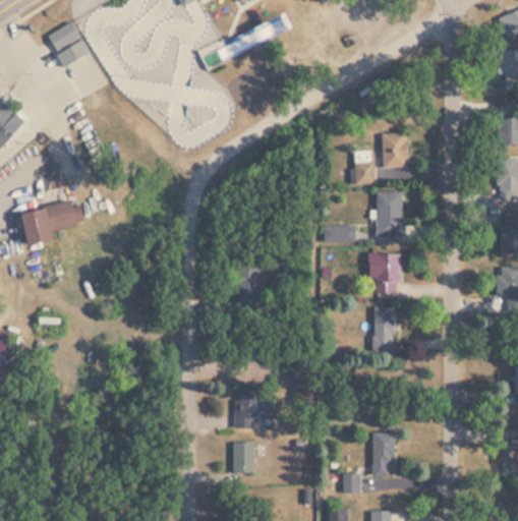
[(266,15),(257,1),(235,13),(243,26),(266,15)]
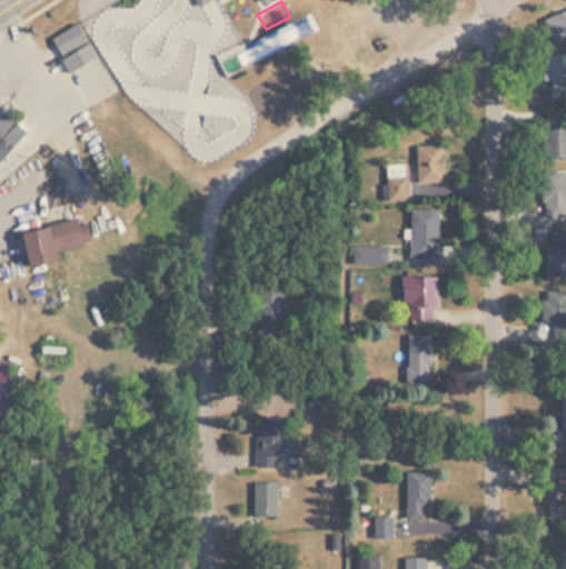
[(552,40),(565,35),(565,7),(543,16),(552,40)]
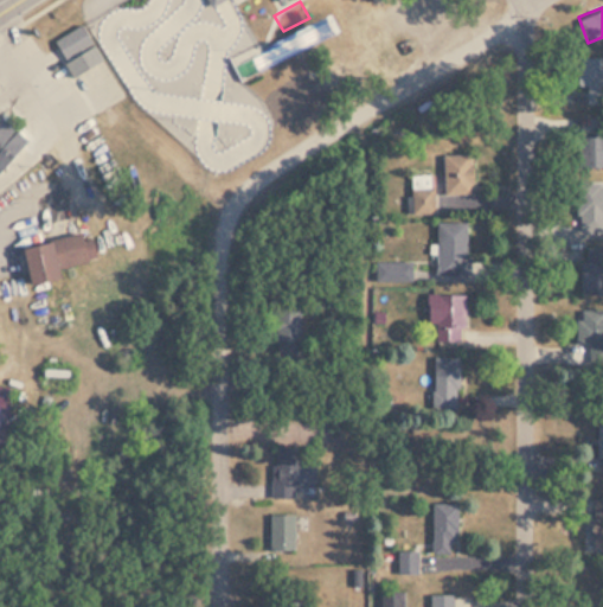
[(239,61),(248,76),(328,33),(320,19),(239,61)]
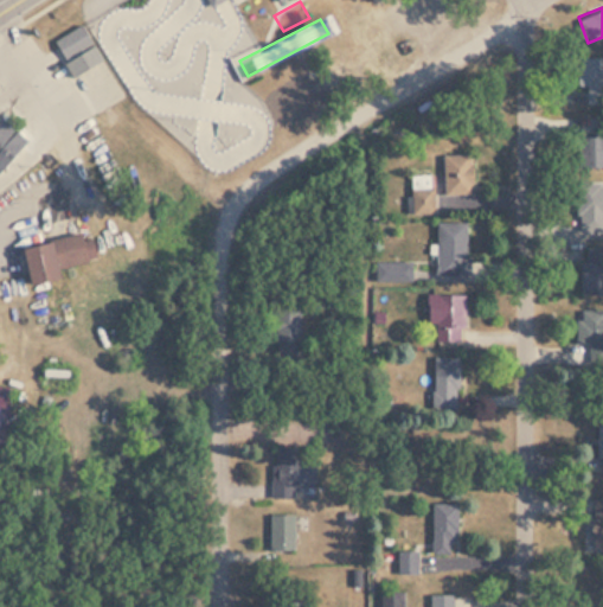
[(53,42),(75,77),(104,58),(83,24),(53,42)]
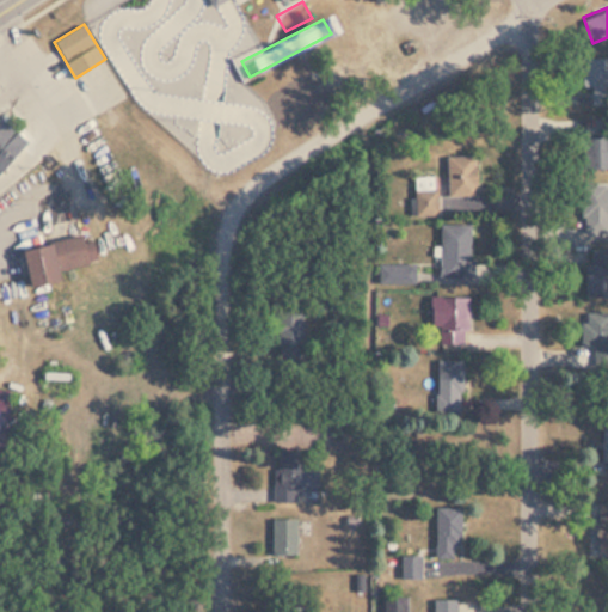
[(607,56),(584,56),(584,86),(607,86),(607,56)]
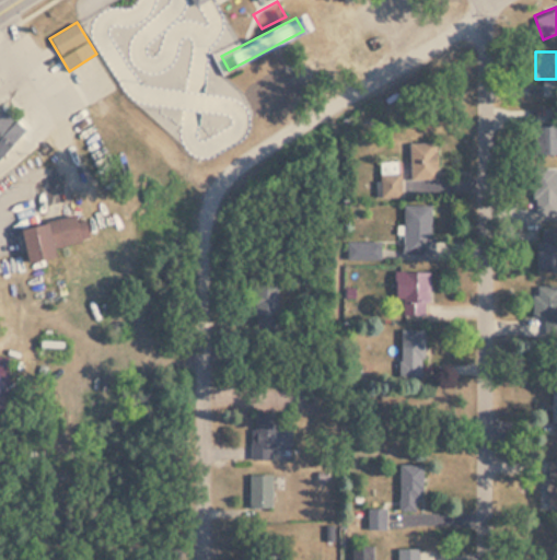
[(247,113),(285,96),(276,76),(239,92),(247,113)]
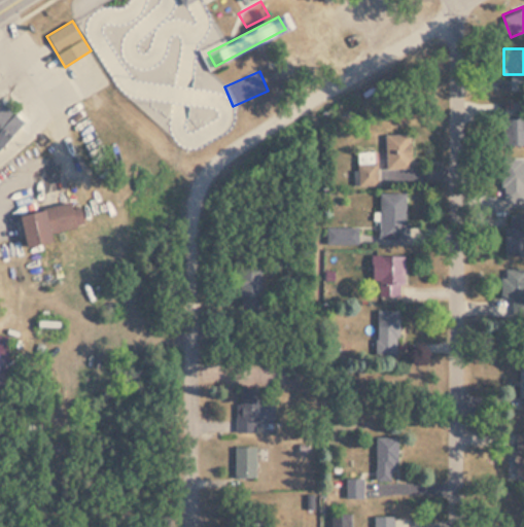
[(0,99),(26,123),(0,149),(0,99)]
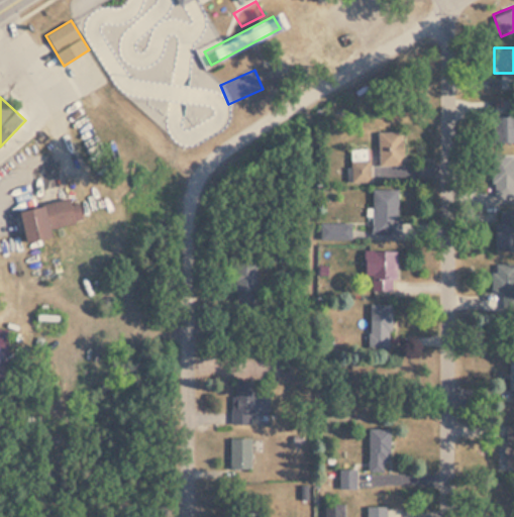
[(513,111),(494,112),(494,142),(513,142),(513,111)]
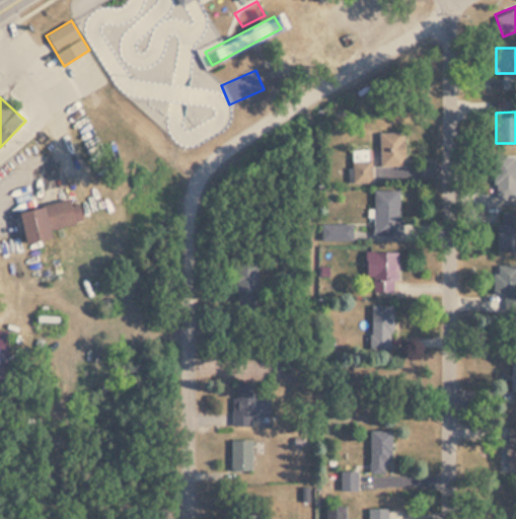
[(381,132),(381,166),(404,166),(404,132),(381,132)]
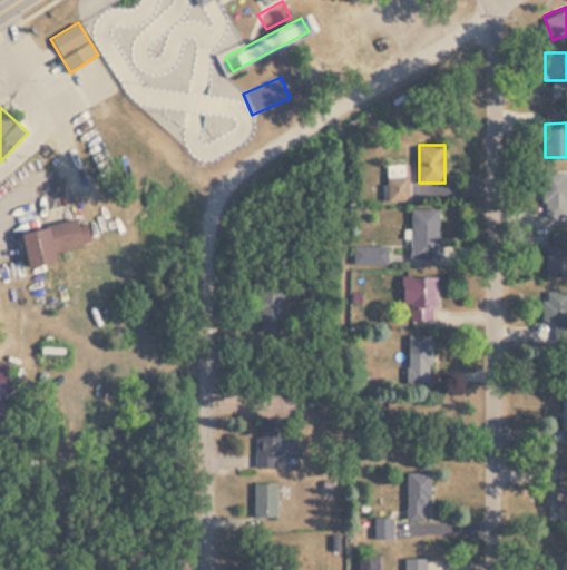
[(389,165),(389,199),(408,199),(408,165),(389,165)]
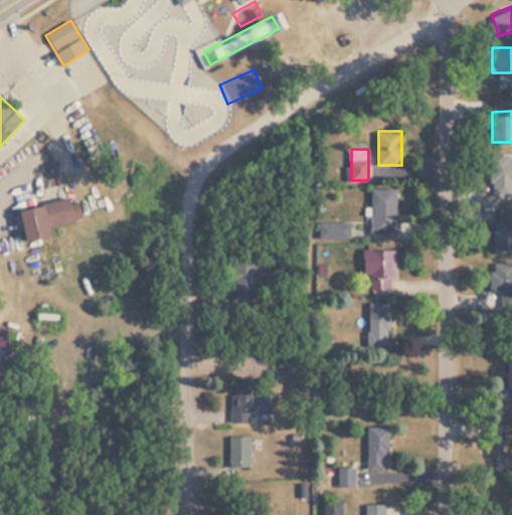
[(511,156),(493,156),(493,194),(511,194),(511,156)]
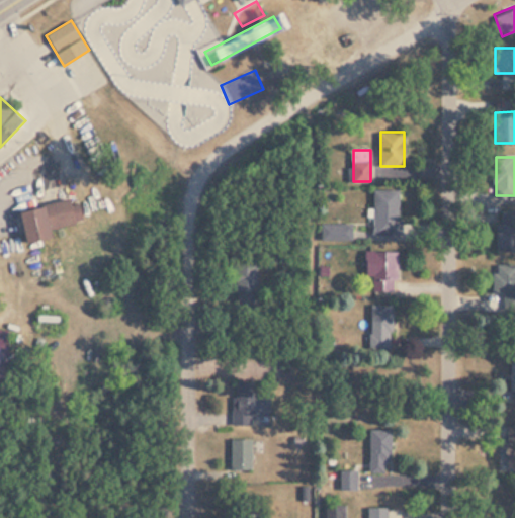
[(375,234),(401,234),(401,189),(375,189),(375,234)]
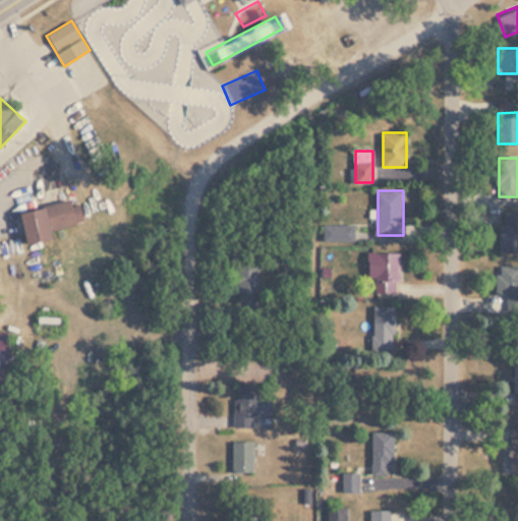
[(16,212),(22,243),(49,238),(47,230),(82,223),(77,199),(16,212)]
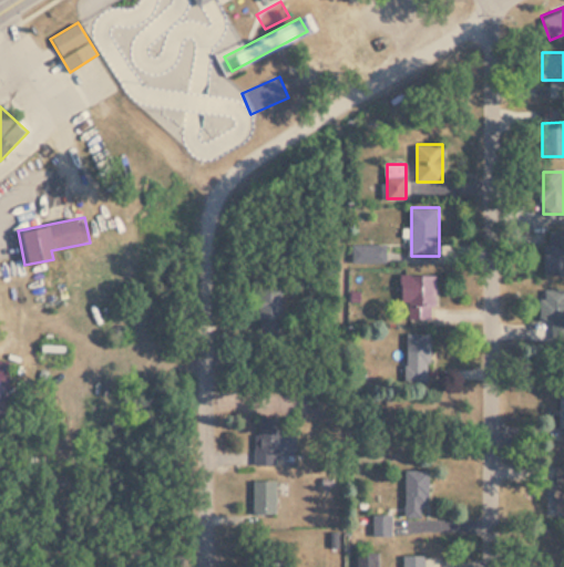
[(545,276),(563,276),(563,245),(545,245),(545,276)]
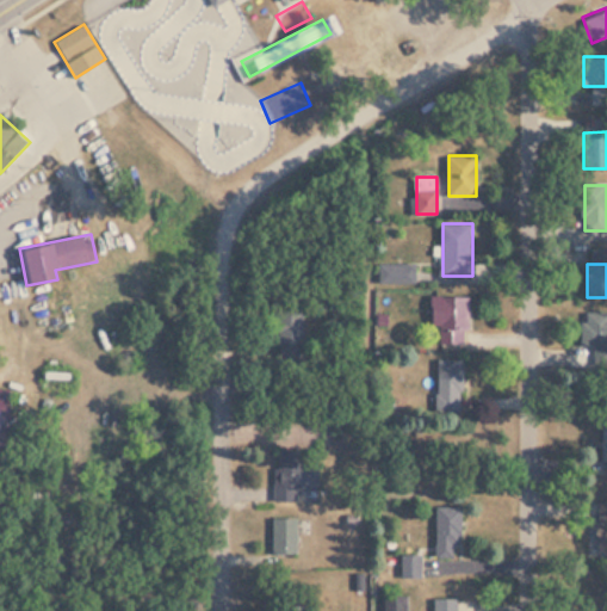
[(432,297),(432,335),(439,335),(439,344),(469,344),(469,297),(432,297)]
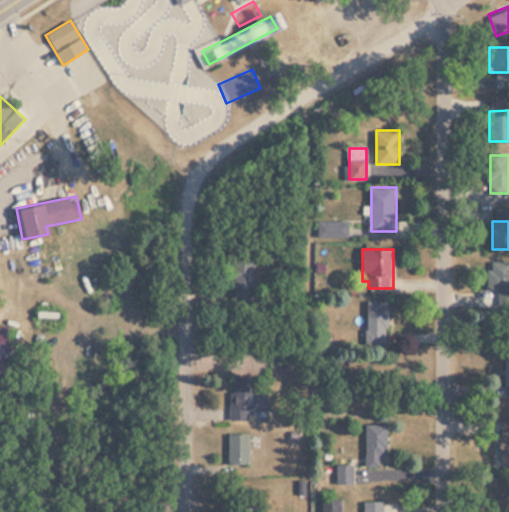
[(257,259),(231,258),(230,289),(256,289),(257,259)]
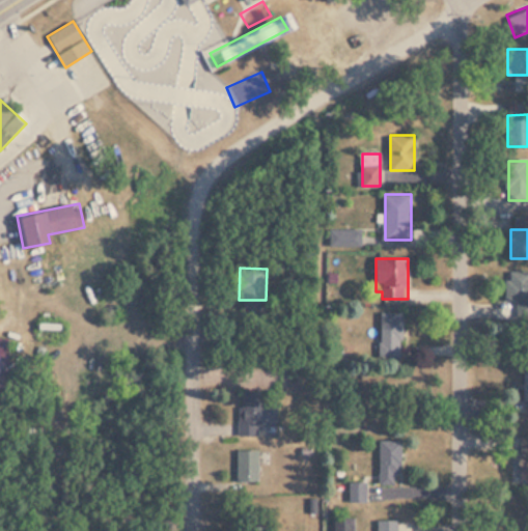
[(527,272),(508,272),(508,308),(527,308),(527,272)]
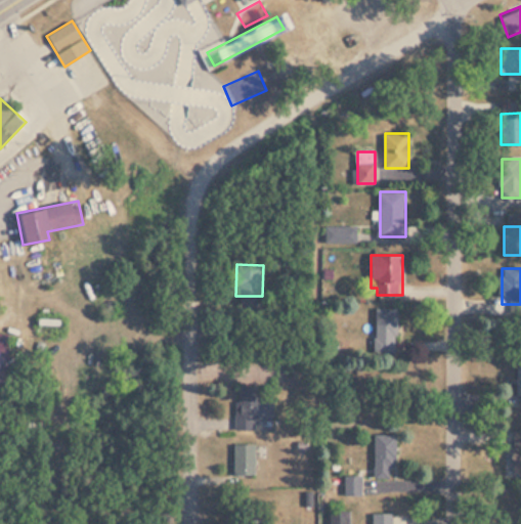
[(398,309),(376,309),(375,350),(397,350),(398,309)]
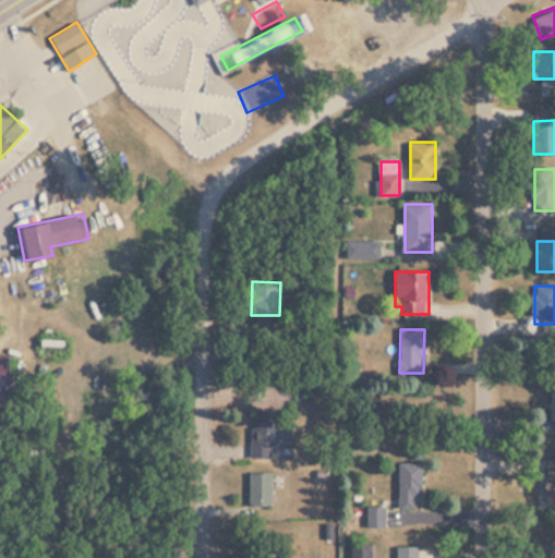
[(0,403),(9,403),(8,354),(0,354),(0,403)]
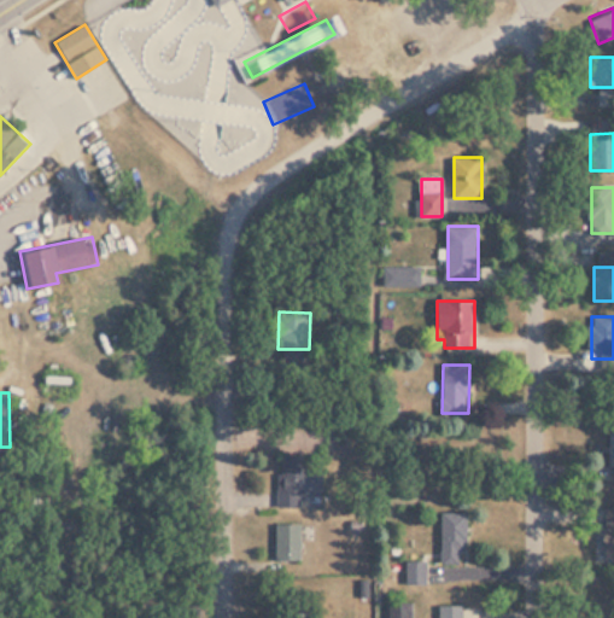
[(302,508),(302,496),(325,496),(325,472),(300,472),(300,455),(280,454),(279,507),(302,508)]
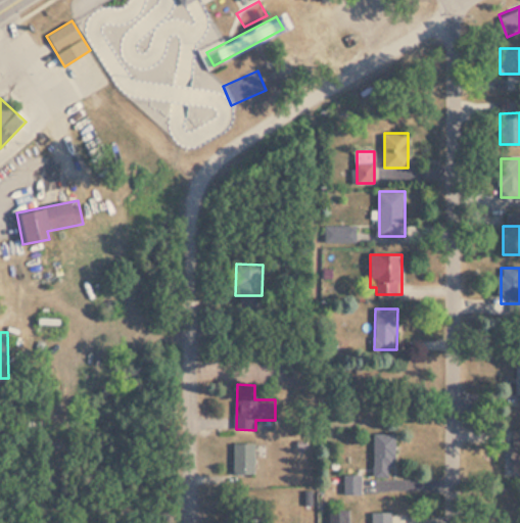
[(395,466),(395,434),(373,434),(373,476),(388,476),(388,466),(395,466)]
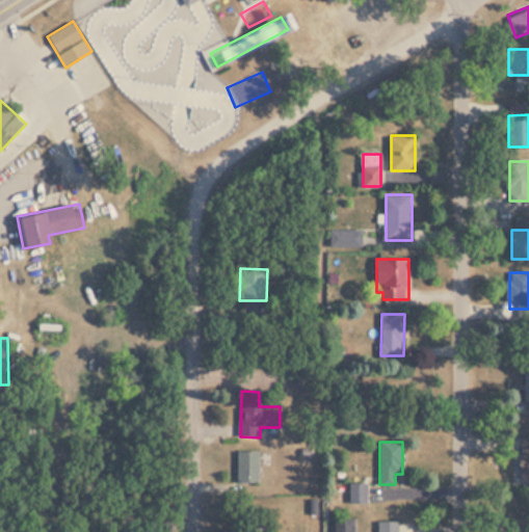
[(260,451),(238,451),(238,483),(260,483),(260,451)]
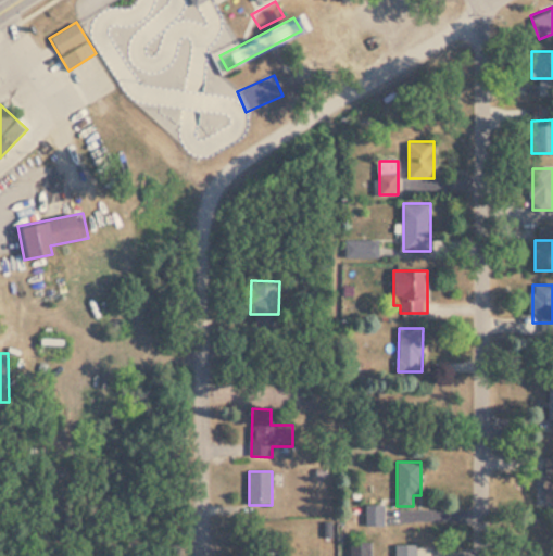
[(385,504),(366,504),(366,525),(385,525),(385,504)]
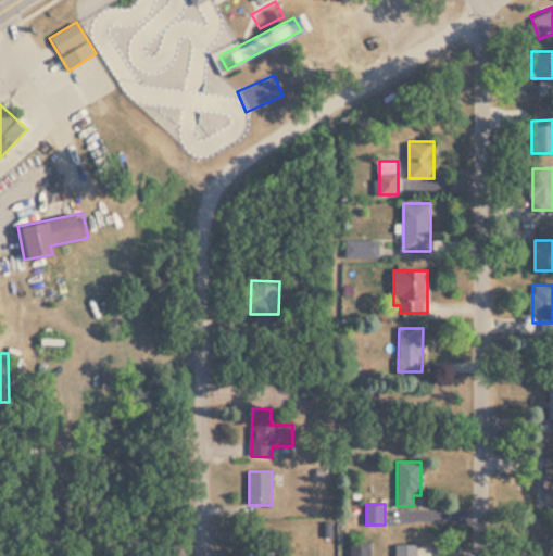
[(369,555),(369,541),(351,541),(351,555),(369,555)]
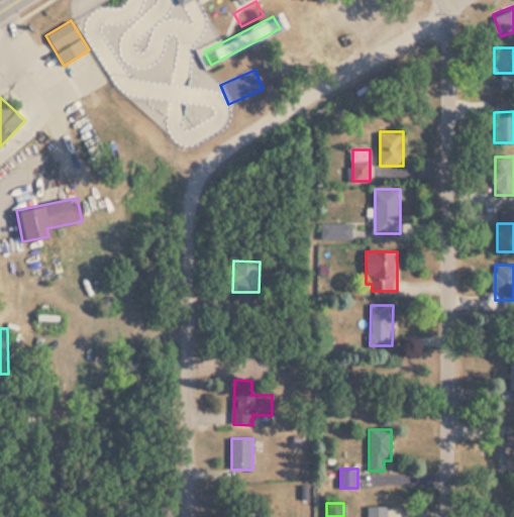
[(367,506),(367,516),(389,516),(389,506),(367,506)]
